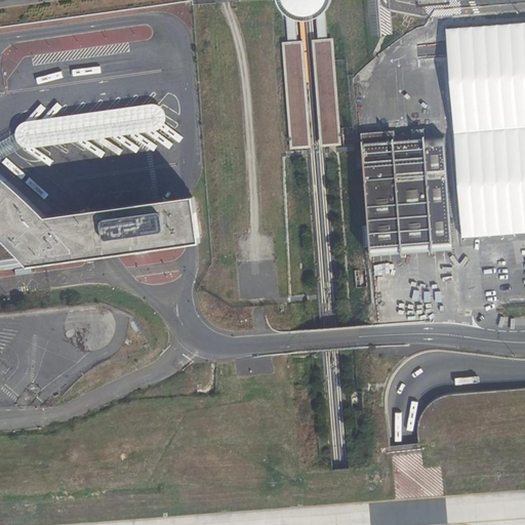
[(313,41),(320,148),(342,147),(333,40),(327,40),(325,12),(329,7),(331,1),(330,0),(276,0),(277,2),(279,8),(282,12),(286,15),(288,43),(282,44),(290,150),(312,149),(304,42),(297,42),(295,21),(303,22),(310,22),(316,19),(318,41),(313,41)]
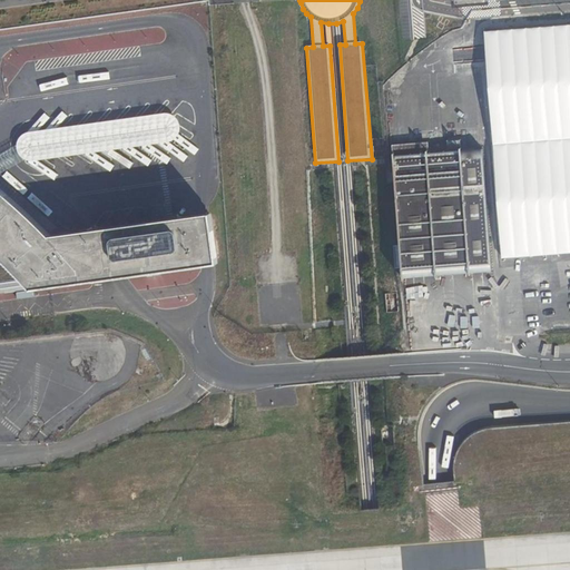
[(166,112),(31,131),(23,135),(20,143),(20,150),(26,158),(35,160),(172,141),(179,136),(183,131),(184,124),(180,117),(174,114),(166,112)]
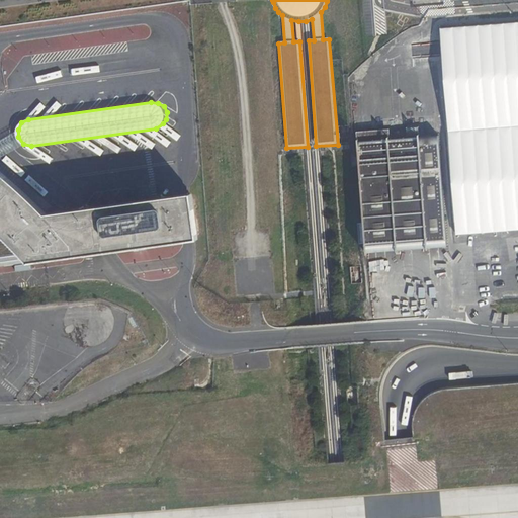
[(358,143),(390,140),(389,131),(356,133),(358,143)]
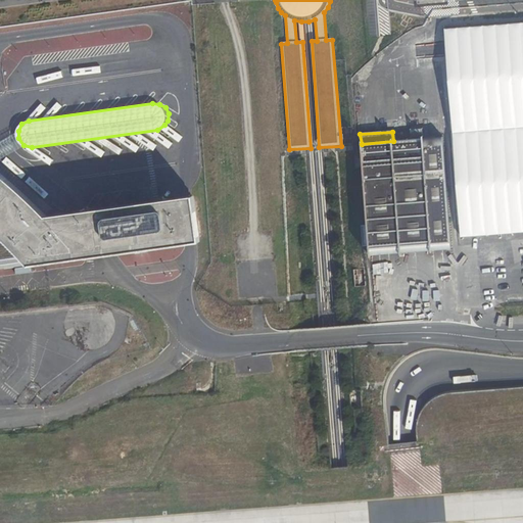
[(443,138),(393,141),(362,144),(361,144),(369,256),(452,250),(443,138)]
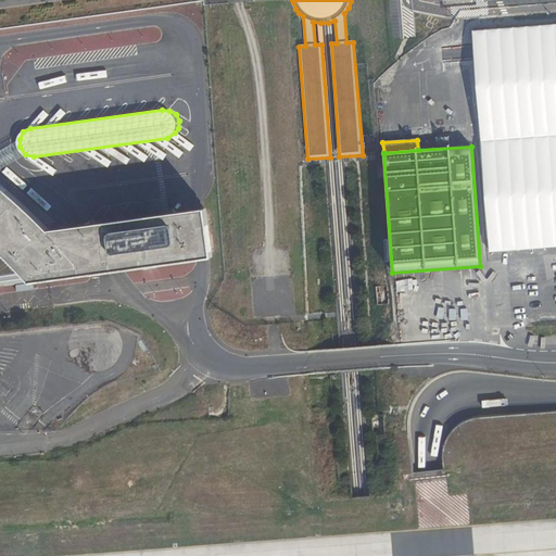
[(0,288),(210,261),(216,260),(207,207),(53,228),(33,207),(3,182),(0,179),(0,288)]
